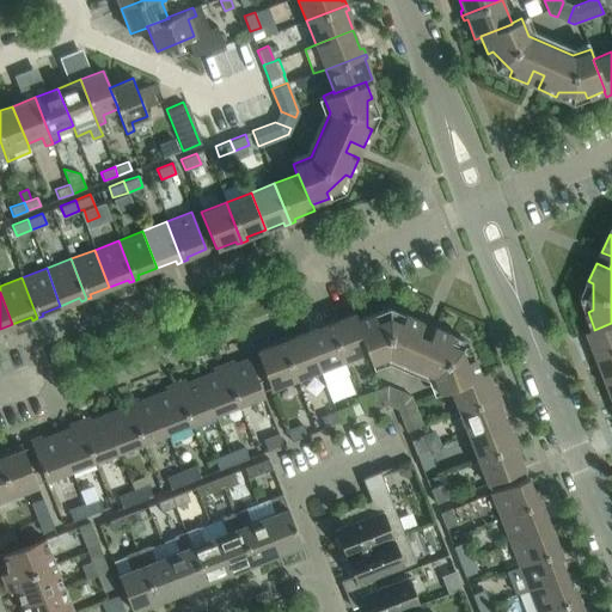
[(416,335),(422,322),(404,313),(402,318),(375,318),(373,312),(356,319),(355,319),(367,350),(366,352),(369,361),(387,355),(432,374),(439,392),(450,387),(448,386),(479,374),(479,373),(472,356),(467,359),(450,340),(452,334),(433,326),(427,340),(416,335)]
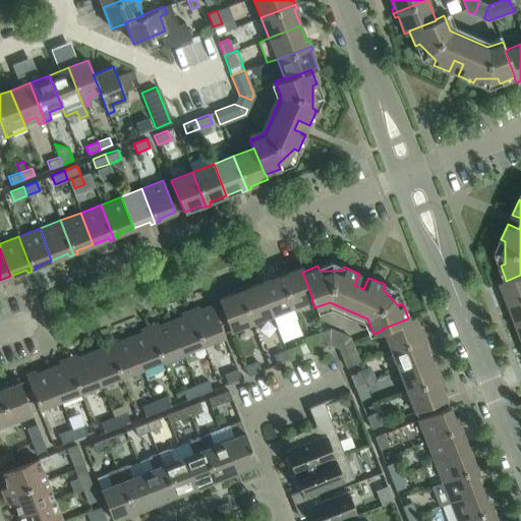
[(312,298),(302,272),(303,272),(301,267),(284,273),(283,270),(280,272),(293,306),(311,299),(312,298)]
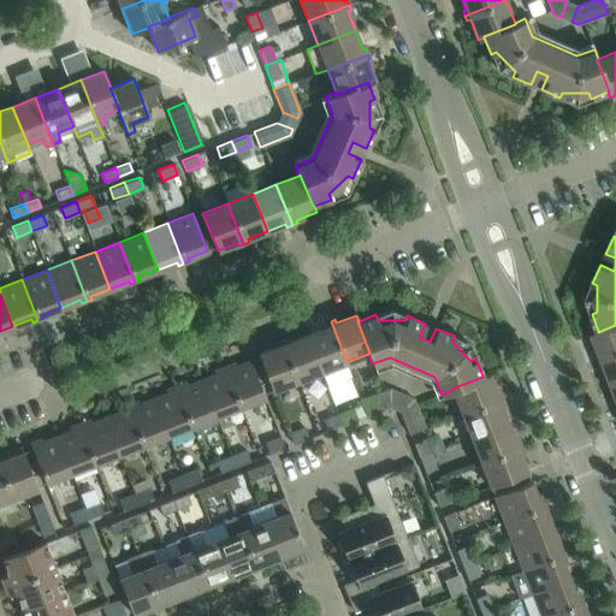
[(347,362),(331,321),(325,324),(326,327),(307,335),(321,372),(347,362)]
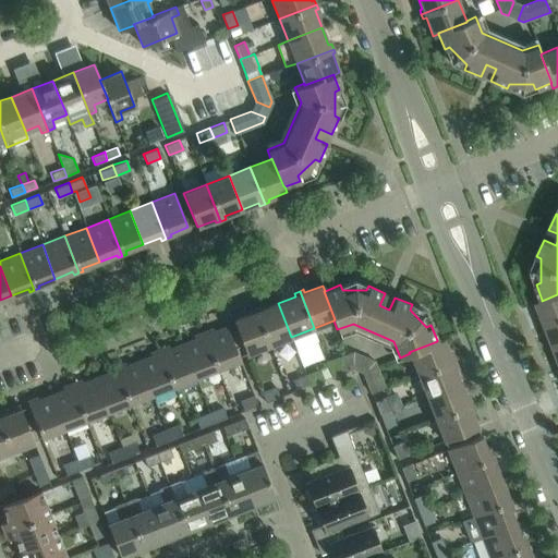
[(557,294),(542,301),(542,300),(536,302),(543,320),(541,322),(542,326),(557,319),(557,294)]
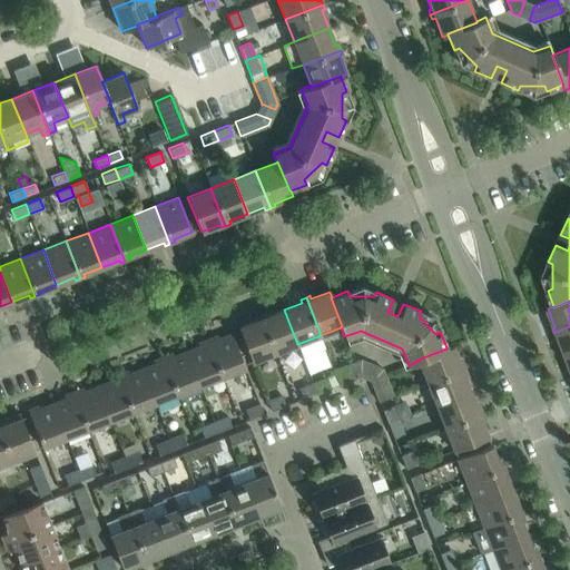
[(297,344),(284,310),(266,316),(265,313),(259,315),(275,353),(297,344)]
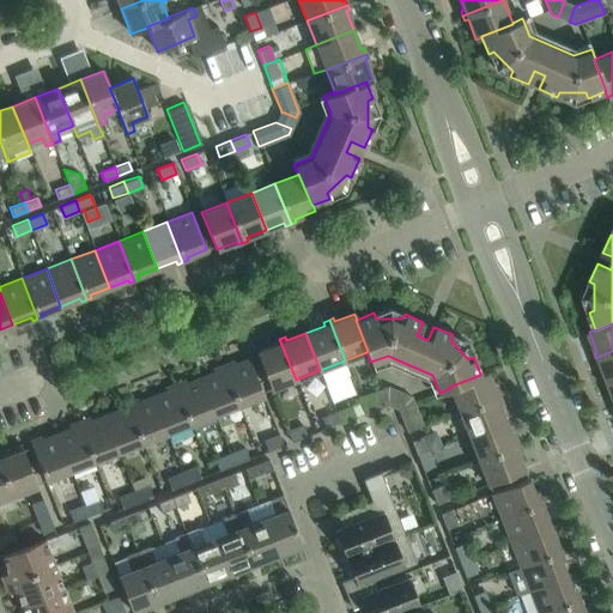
[(296,380),(279,339),(274,341),(275,344),(256,351),(271,389),(296,380)]
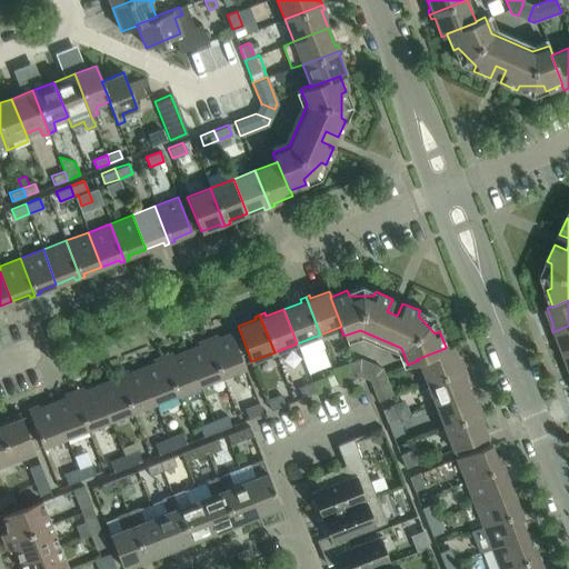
[(568,351),(568,326),(552,332),(555,337),(558,336),(565,353),(568,351)]
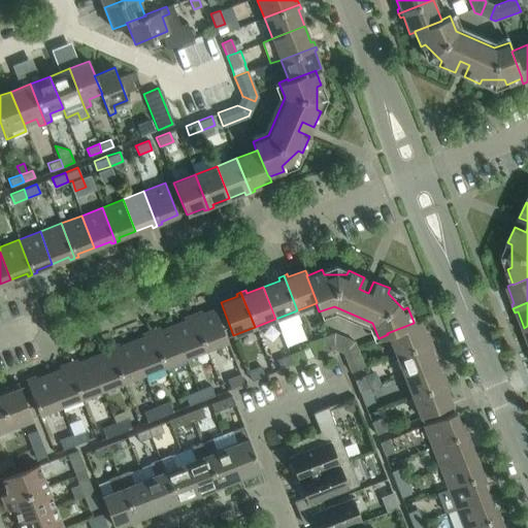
[(227,341),(213,308),(197,316),(196,312),(192,314),(205,350),(227,341)]
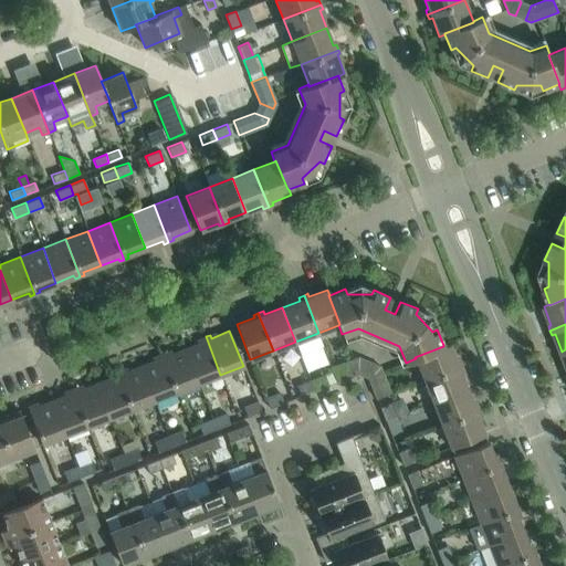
[(220,375),(206,336),(200,338),(201,342),(185,348),(198,383),(220,375)]
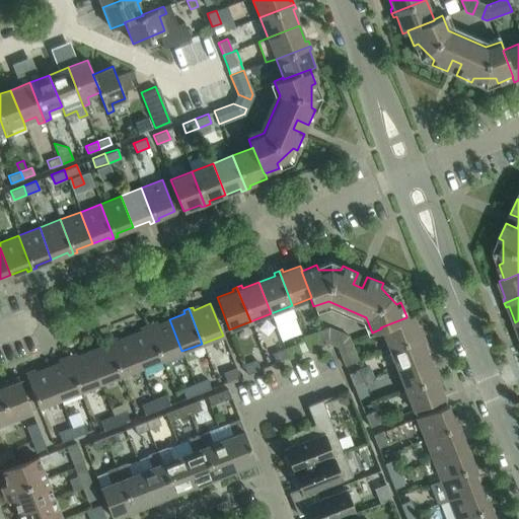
[(412,314),(406,316),(406,317),(380,327),(381,328),(388,348),(423,334),(421,330),(419,331),(412,314)]
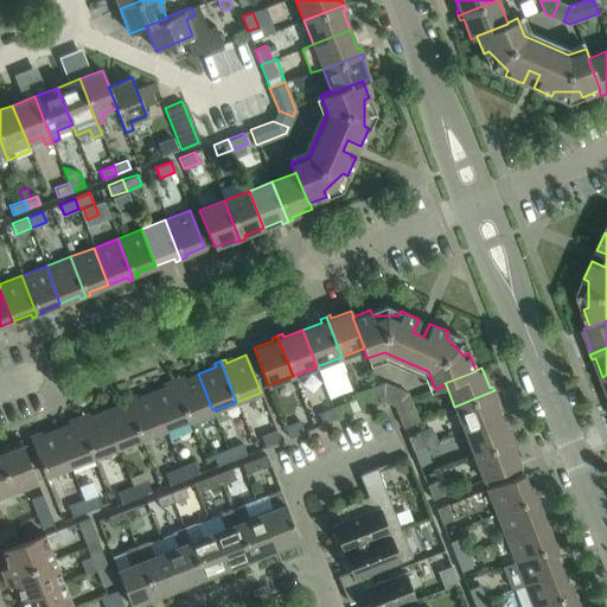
[(212,410),(198,374),(179,381),(178,378),(173,379),(189,420),(212,410)]
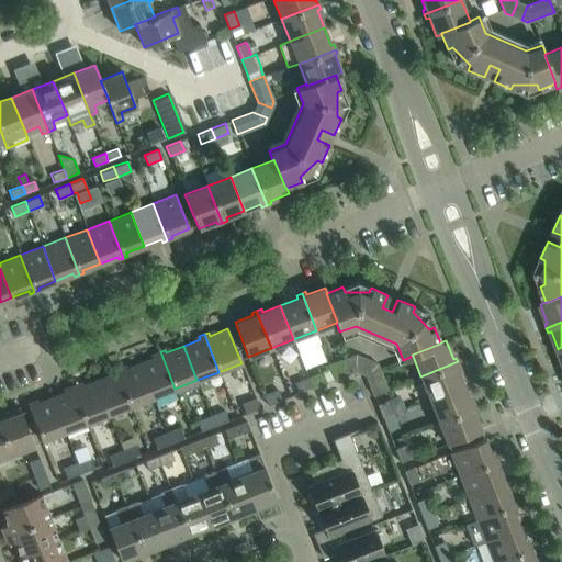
[(175,389),(160,351),(155,353),(156,357),(139,363),(153,397),(175,389)]
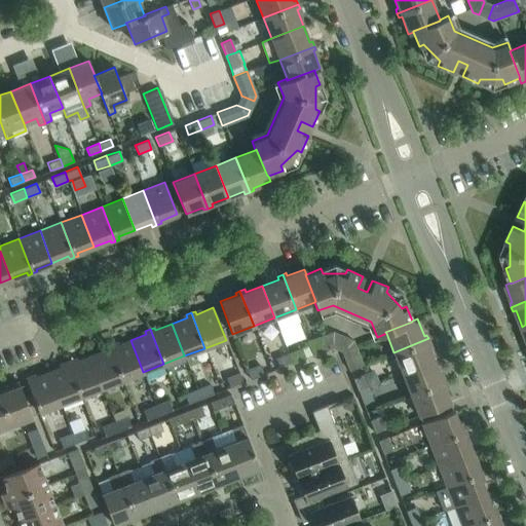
[(307,341),(312,354),(332,347),(337,334),(333,332),(307,341)]
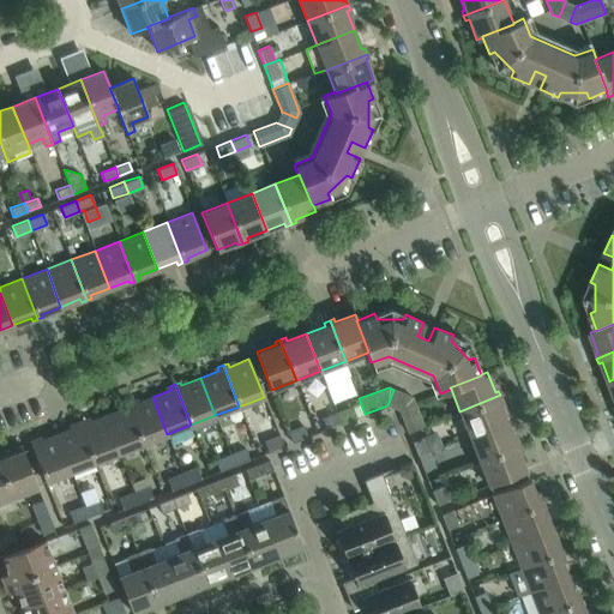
[(398,409),(408,432),(423,426),(411,397),(405,395),(398,409)]
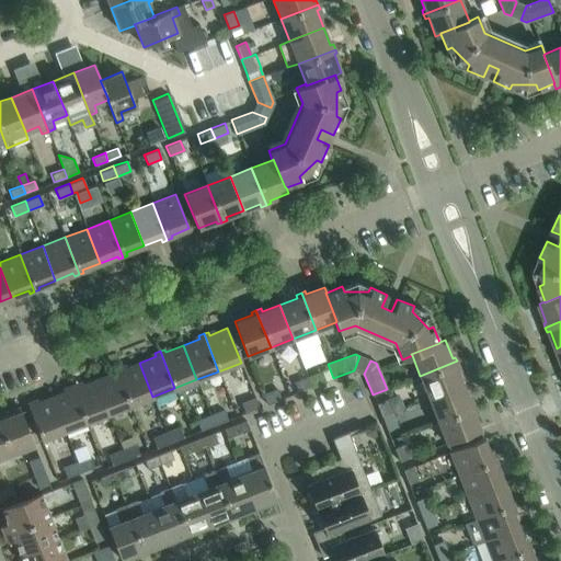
[(459,366),(457,361),(420,376),(428,398),(462,385),(456,368),(459,366)]
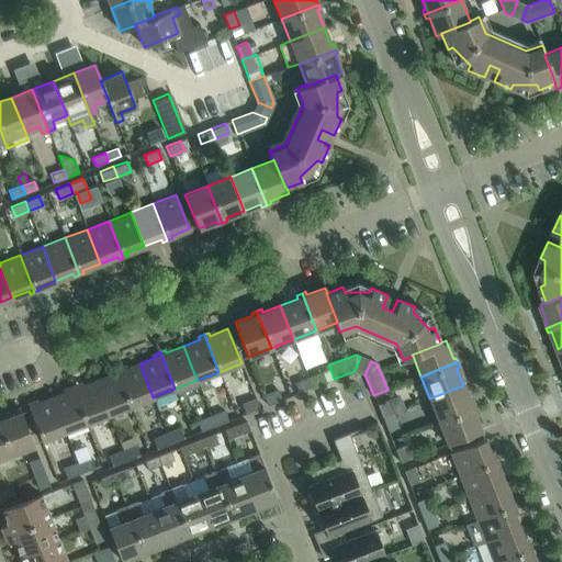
[(153,397),(139,363),(122,370),(121,367),(115,369),(131,406),(153,397)]
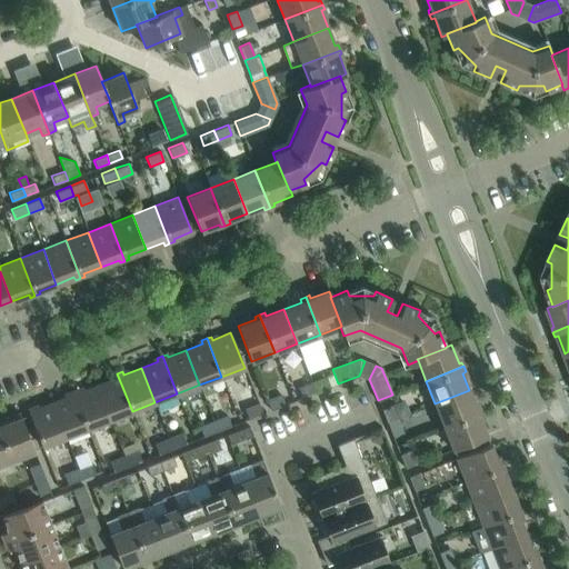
[(309,373),(311,382),(316,392),(330,387),(326,377),(322,368),(309,373)]
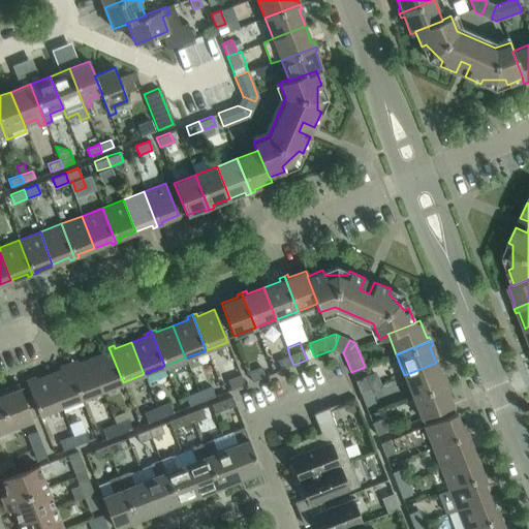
[(123,382),(109,347),(104,349),(105,351),(89,358),(101,391),(123,382)]
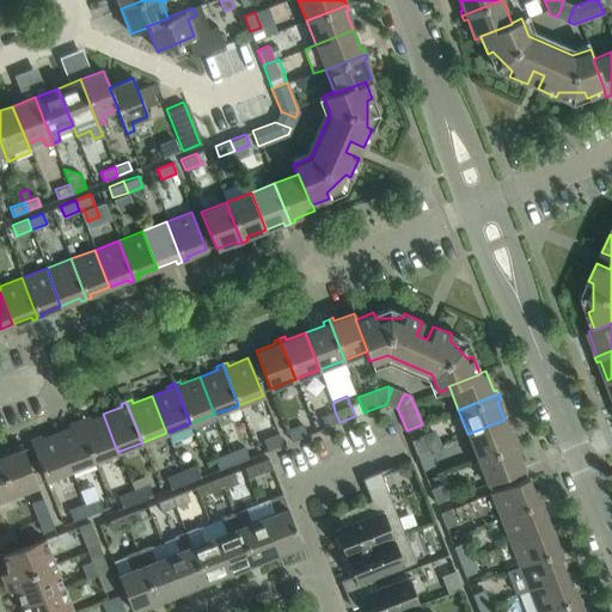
[(340,422),(335,411),(320,417),(324,428),(340,422)]
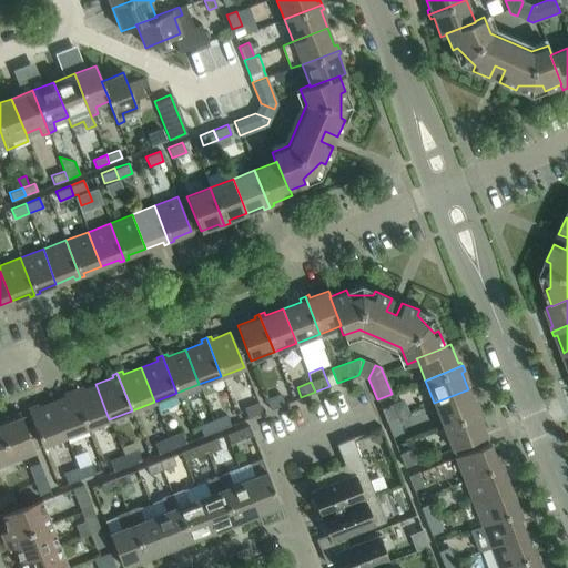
[(109,419),(95,384),(78,391),(77,388),(72,389),(87,428),(109,419)]
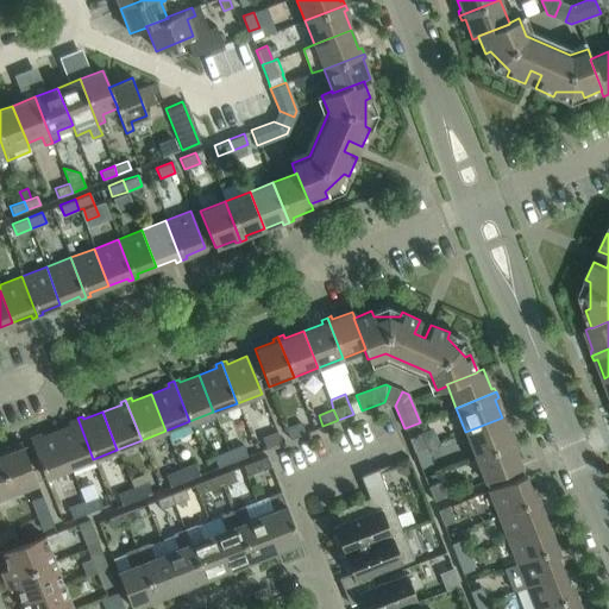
[(93,459),(77,418),(73,420),(74,424),(55,431),(69,468),(93,459)]
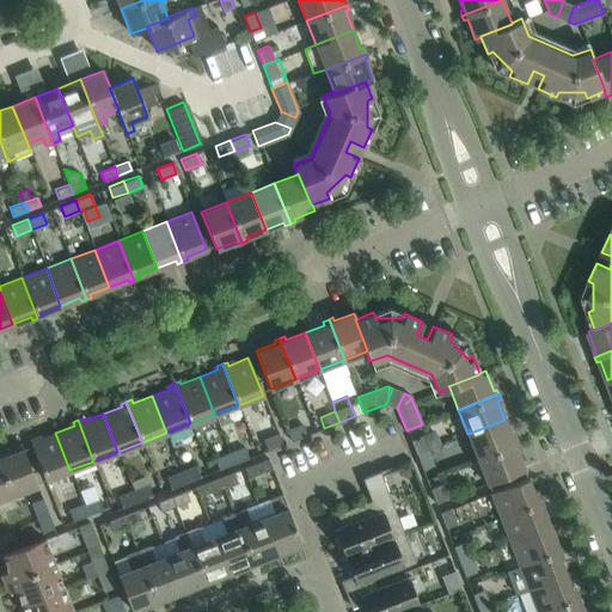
[(512,439),(505,420),(467,434),(477,459),(518,442),(515,438),(512,439)]
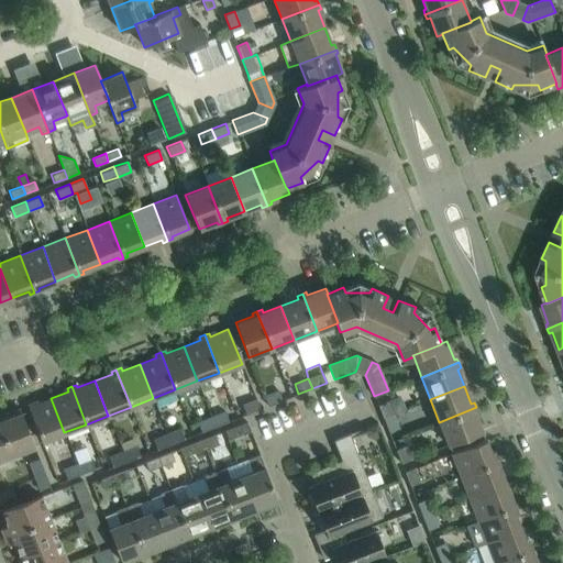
[(277,390),(264,396),(267,406),(282,400),(277,390)]
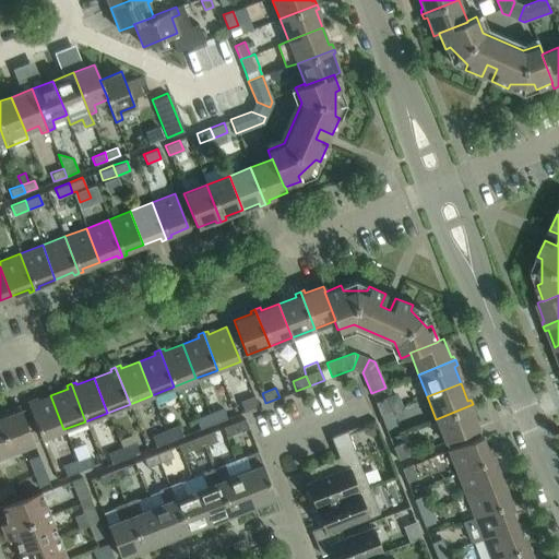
[(63,429),(50,395),(33,402),(32,399),(26,401),(40,438),(63,429)]
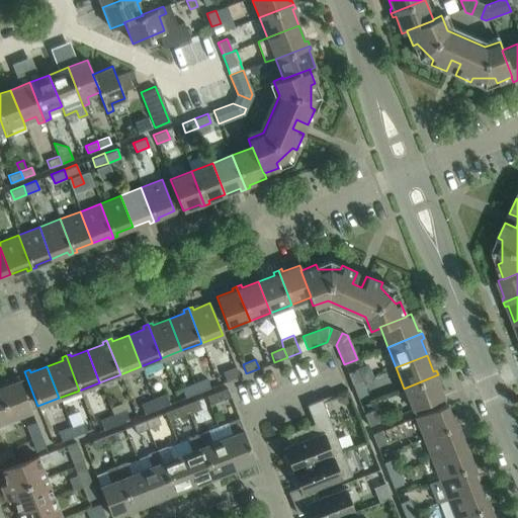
[(226,381),(239,376),(235,367),(223,372),(226,381)]
